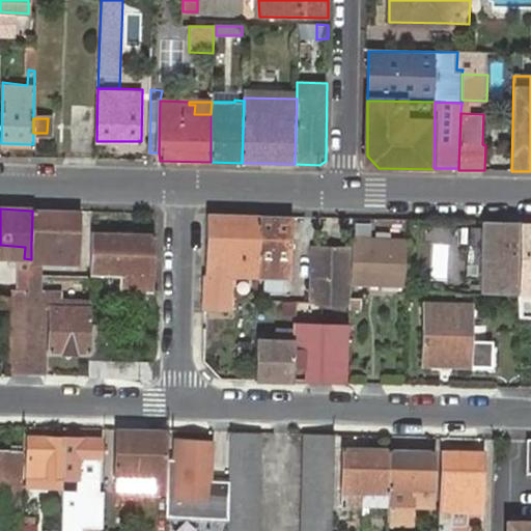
[(81,212),(32,211),(31,245),(31,259),(31,266),(31,272),(43,272),(42,267),(38,267),(37,262),(79,264),(81,212)]
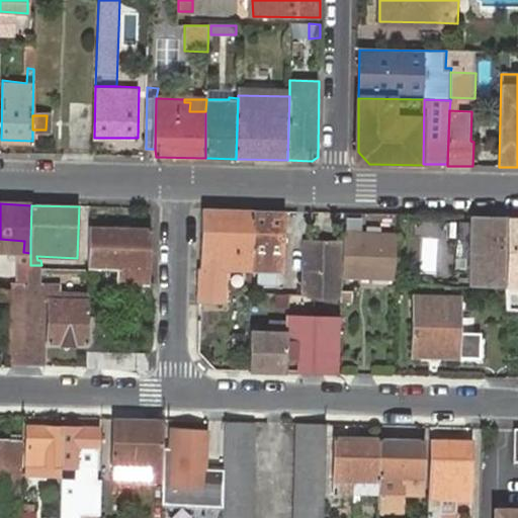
[(202,209),(199,300),(224,301),(225,269),(252,269),(253,210),(202,209)]
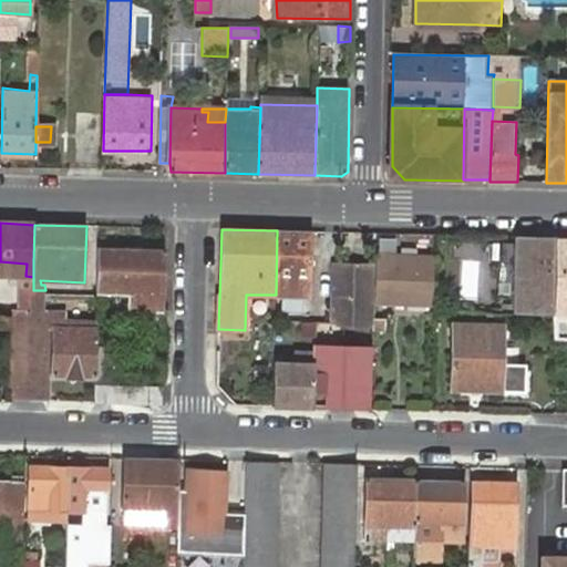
[(277,230),(276,295),(312,296),(315,230),(277,230)]
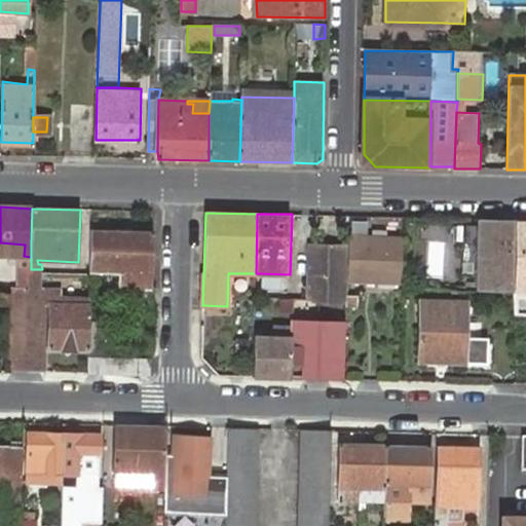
[(513,220),(478,219),(478,227),(476,289),(511,290),(512,256),(513,220)]
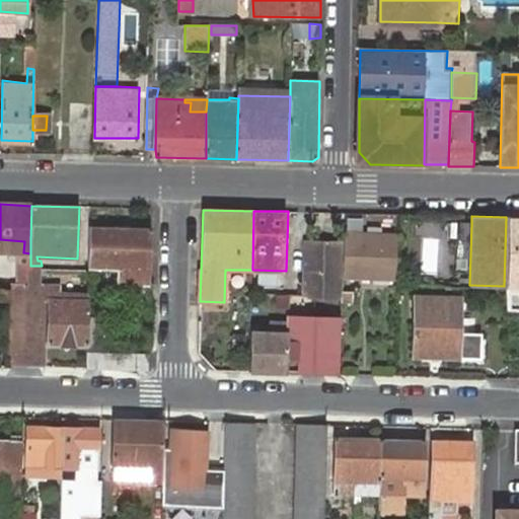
[(518,216),(506,217),(505,252),(518,252),(518,216)]
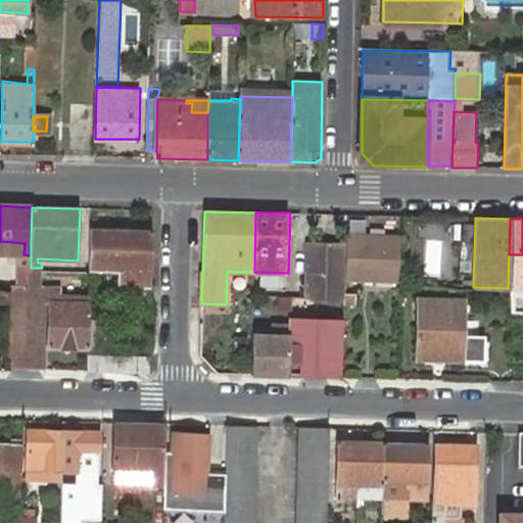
[(460,226),(458,279),(473,279),(475,226),(460,226)]
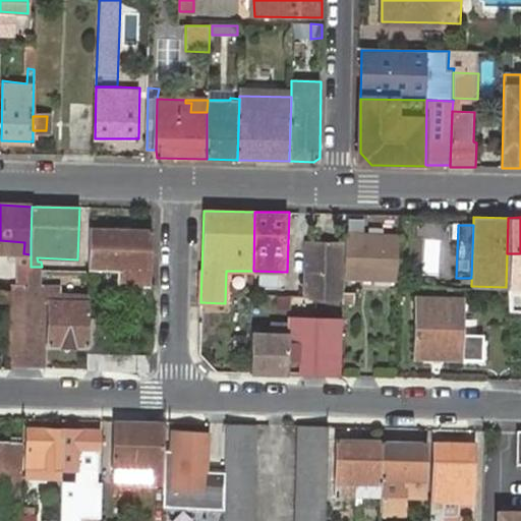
[(92,226),(91,270),(121,270),(119,283),(151,285),(153,229),(92,226)]
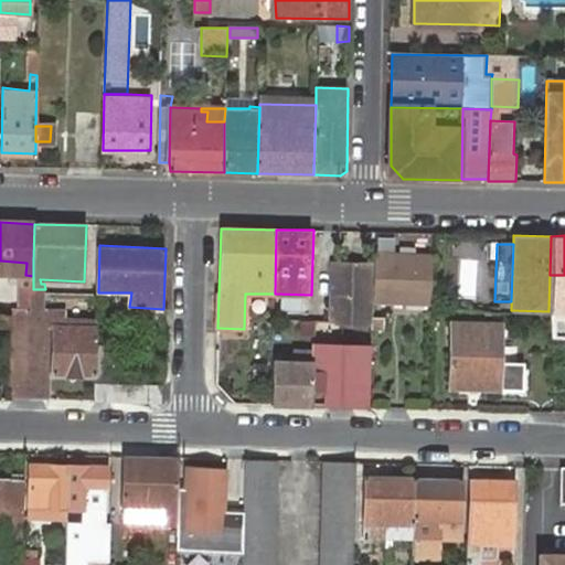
[(434,256),(375,254),(374,300),(433,301),(434,256)]
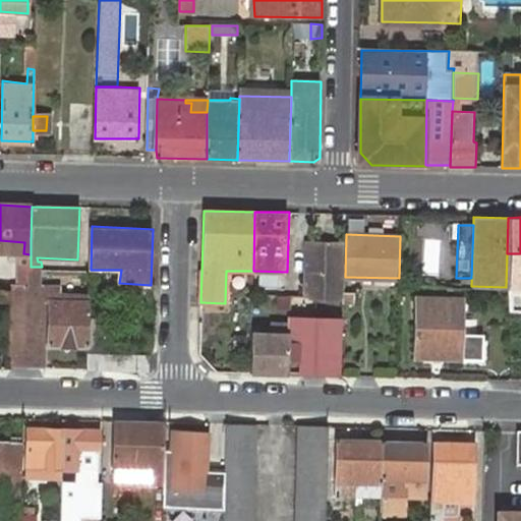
[(423,274),(439,274),(440,239),(424,239),(423,274)]
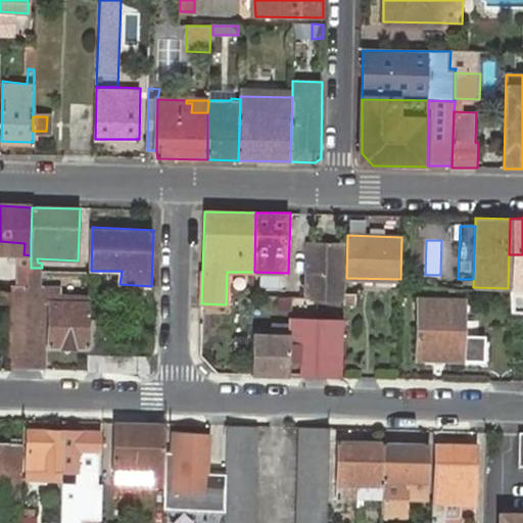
[(0,241),(0,253),(18,254),(24,254),(25,243),(0,241)]
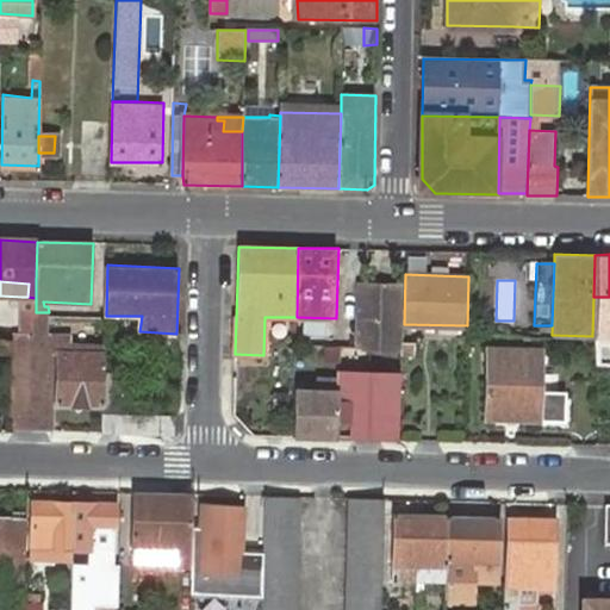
[(400,353),(403,287),(368,286),(365,352),(400,353)]
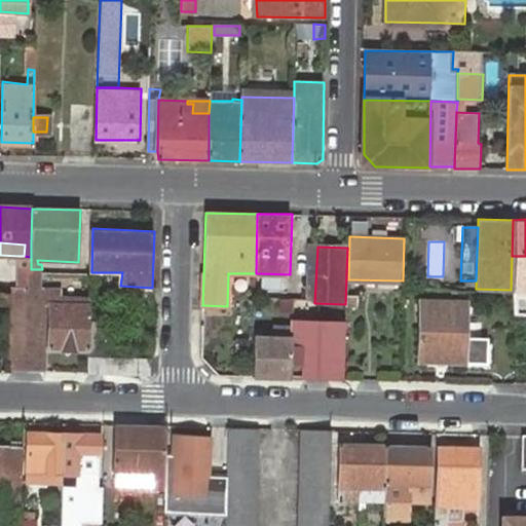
[(31,263),(21,262),(19,287),(30,288),(31,269),(31,263)]
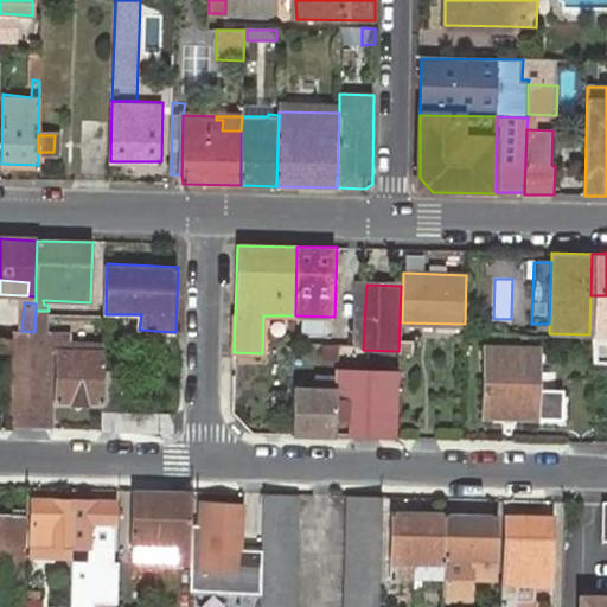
[(49,317),(49,311),(36,311),(34,332),(33,378),(32,428),(53,429),(56,351),(68,352),(69,343),(69,334),(53,334),(53,318),(49,317)]
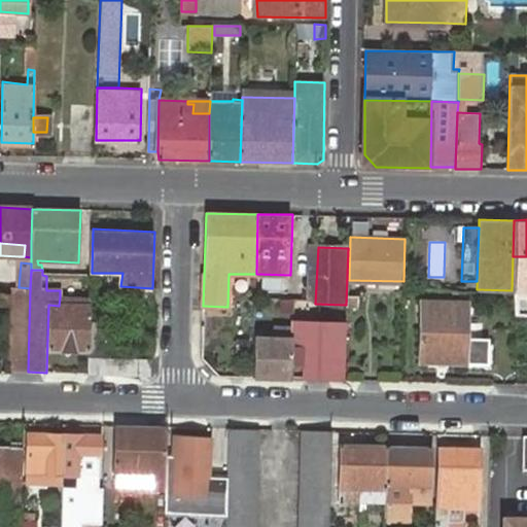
[(60,297),(59,306),(91,306),(91,300),(60,297)]
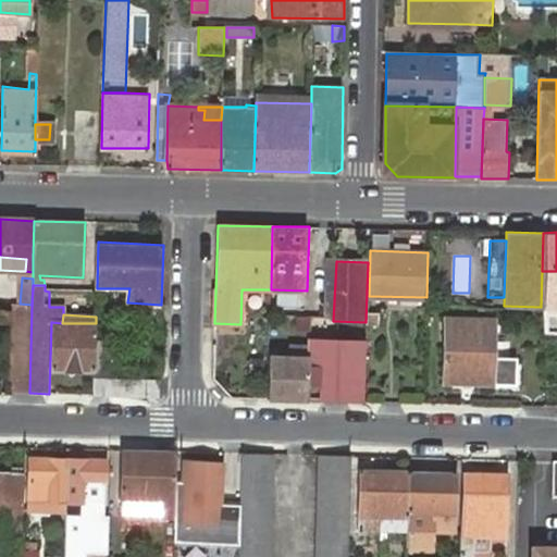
[(473,376),(473,382),(515,384),(517,357),(490,355),(492,317),(446,316),(445,382),(465,383),(465,375),(473,376)]
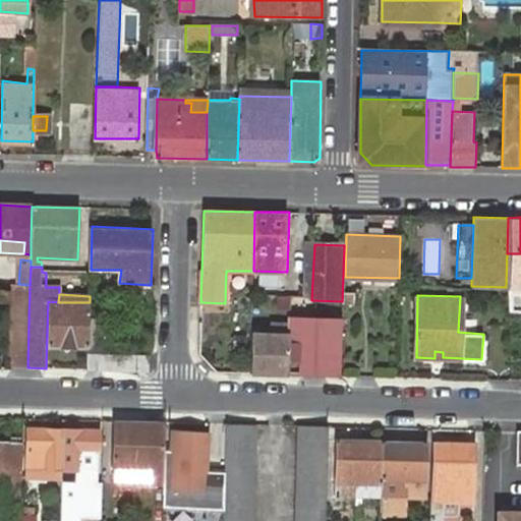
[(90,302),(58,302),(56,343),(89,343),(89,320),(90,302)]
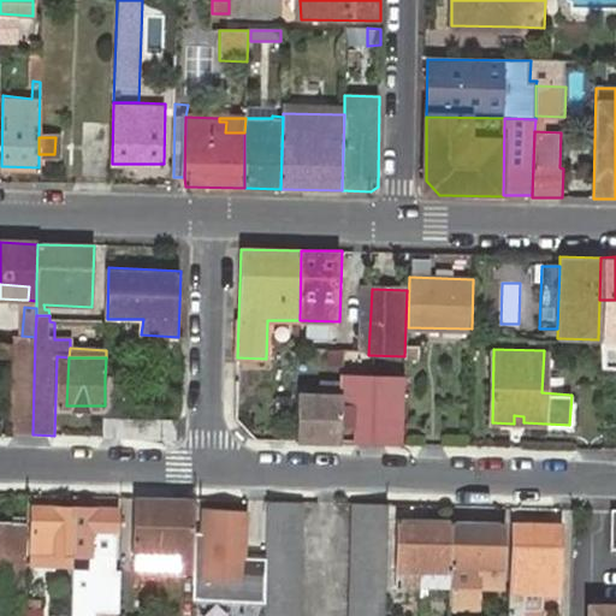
[(406,378),(342,377),(342,384),(341,396),(339,443),(403,445),(404,420),(406,378)]
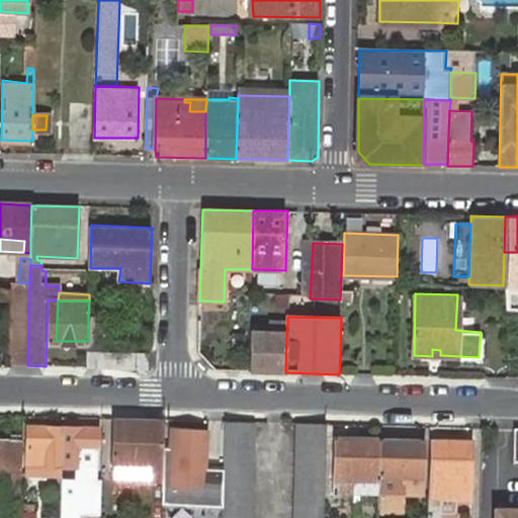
[(88,341),(87,367),(148,369),(148,352),(102,351),(104,319),(88,318),(88,341)]
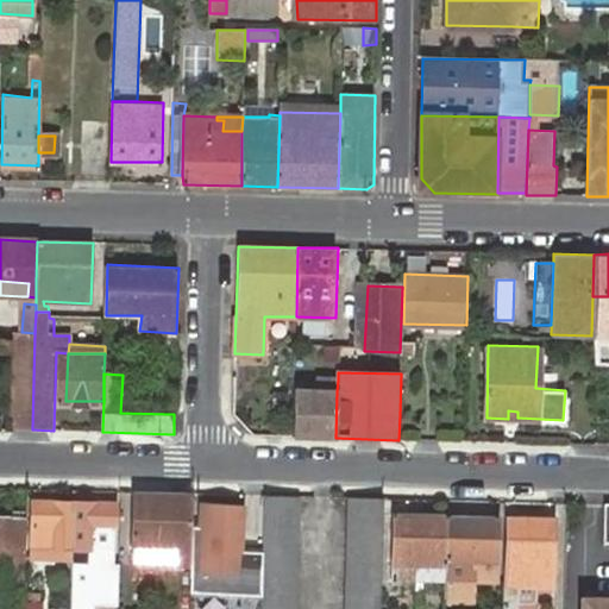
[(13,380),(11,429),(32,429),(33,380),(13,380)]
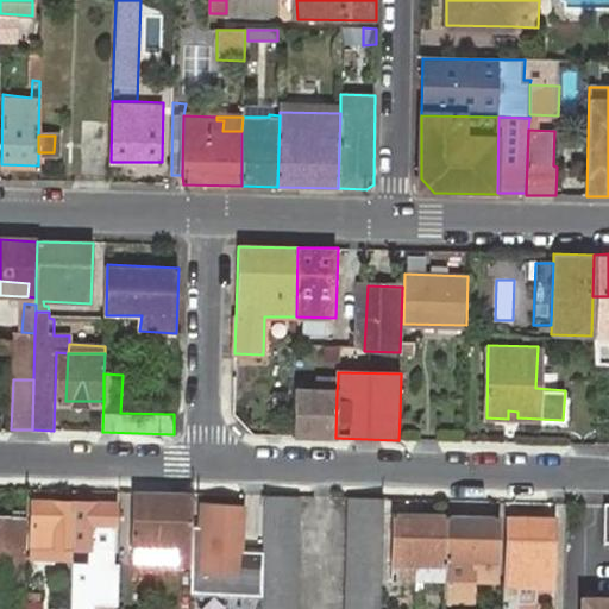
[(338,380),(316,380),(316,391),(337,391),(338,380)]
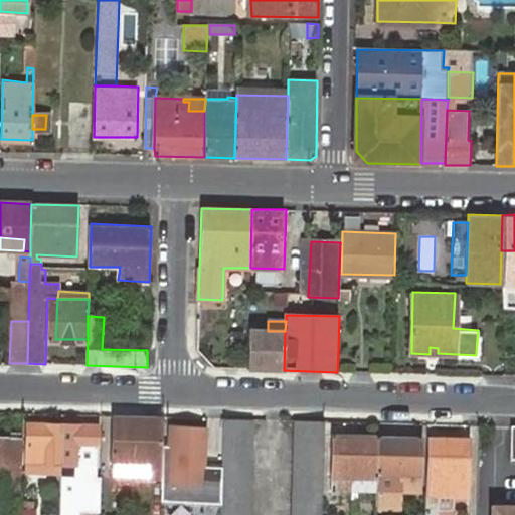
[(268,331),(248,330),(247,369),(284,370),(285,331),(268,331)]
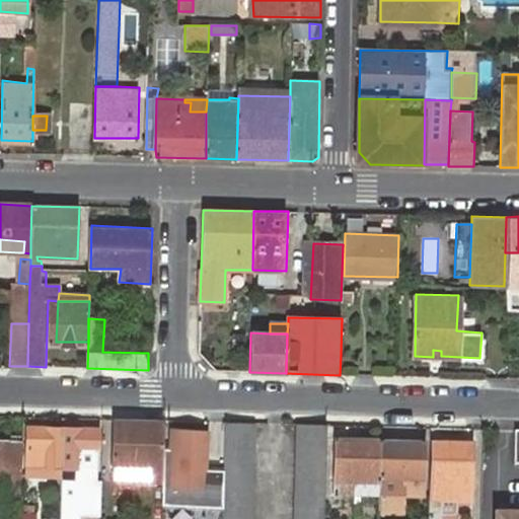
[(164,420),(113,418),(110,462),(150,464),(150,480),(161,480),(164,420)]
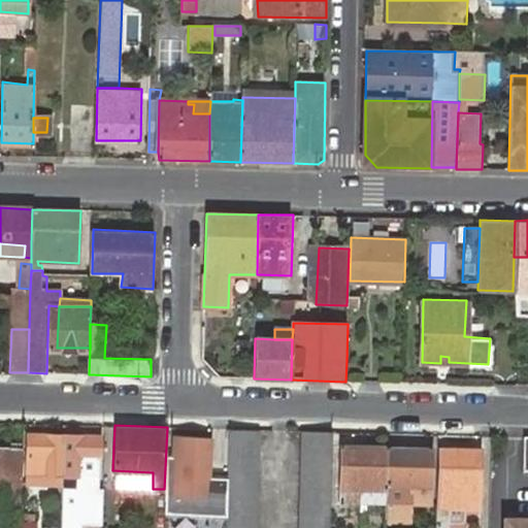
[(257,527),(259,429),(230,428),(227,527),(257,527)]
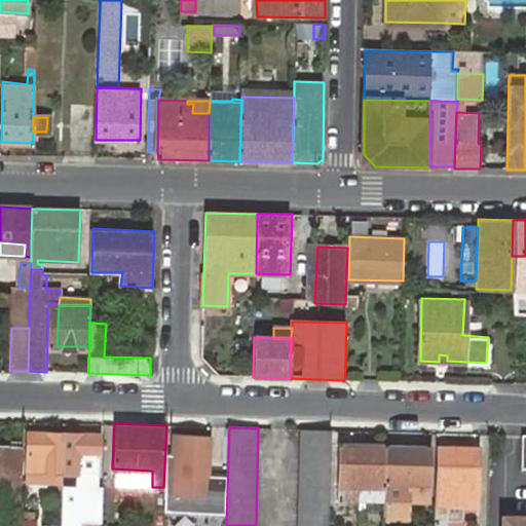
[(329,525),(331,428),(301,428),(299,525),(329,525)]
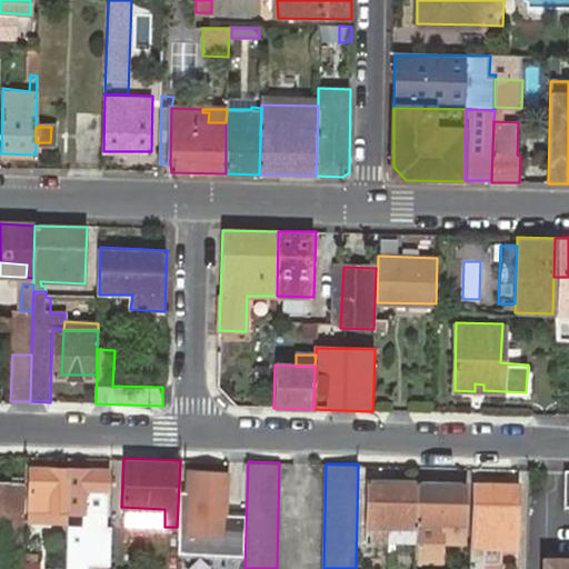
[(67,513),(69,468),(32,467),(30,520),(40,519),(41,513),(67,513)]
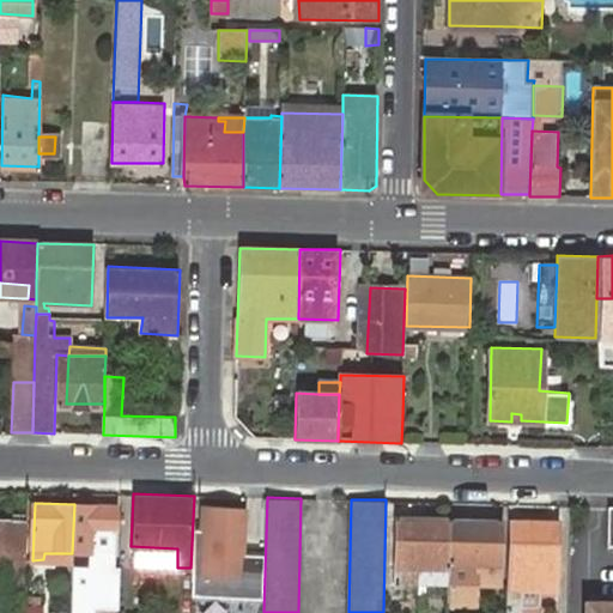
[(115,504),(74,504),(72,553),(85,553),(85,570),(113,570),(115,504)]
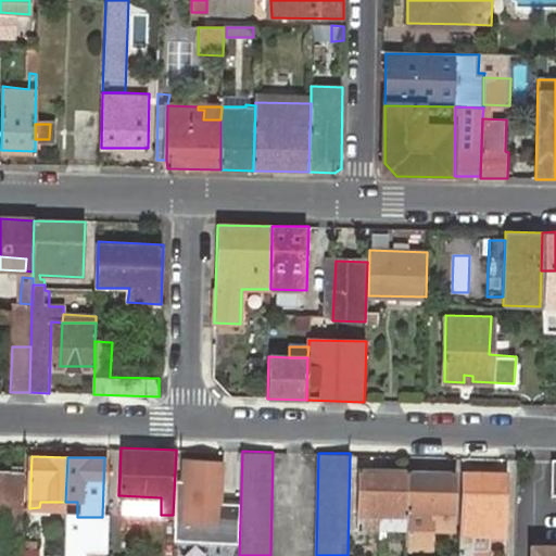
[(185,462),(182,525),(219,527),(222,504),(220,504),(223,464),(185,462)]
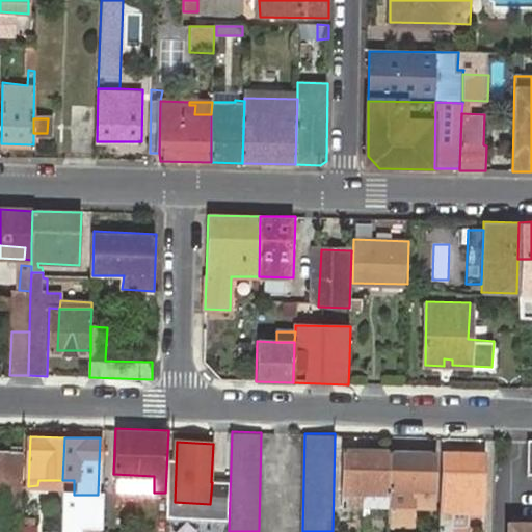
[(0,449),(0,523),(0,524),(1,507),(1,499),(14,499),(14,507),(22,507),(24,450),(0,449)]
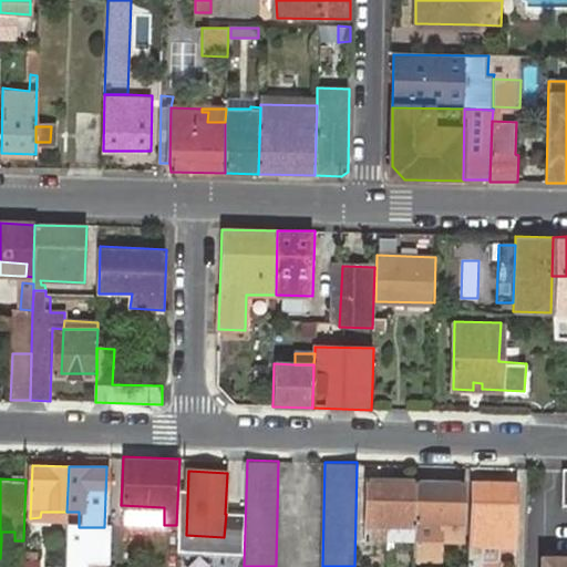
[(366,478),(364,540),(413,542),(414,480),(366,478)]
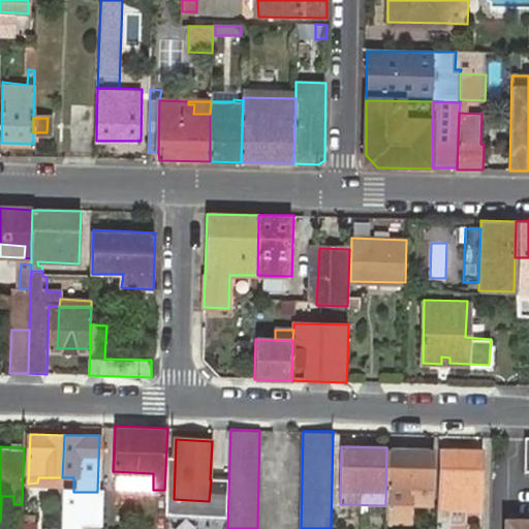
[(479,447),(437,446),(436,528),(447,528),(448,525),(449,510),(465,510),(478,510),(479,447)]
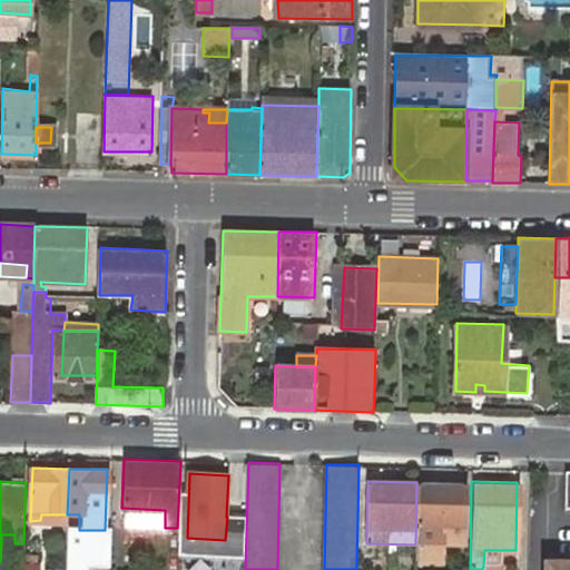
[(415,544),(415,562),(441,563),(441,543),(463,543),(464,483),(416,482),(415,544)]
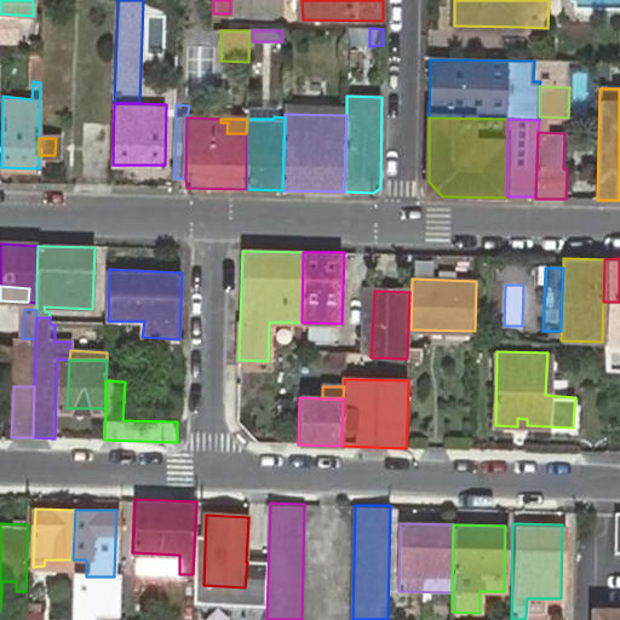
[(546,616),(545,598),(527,598),(526,615),(546,616)]
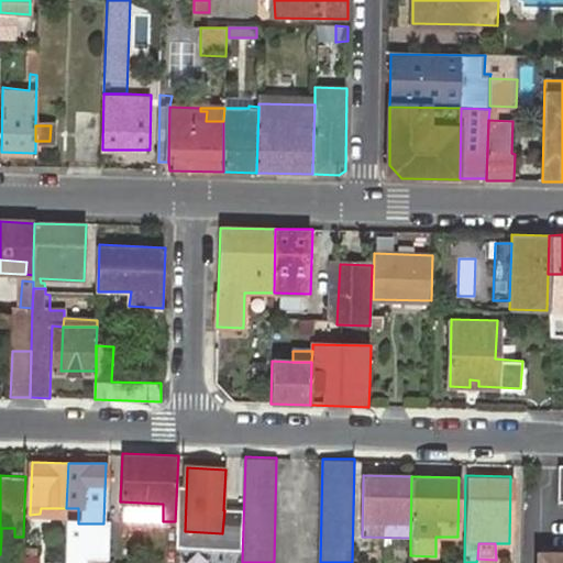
[(562,562),(562,551),(536,552),(536,562),(562,562)]
